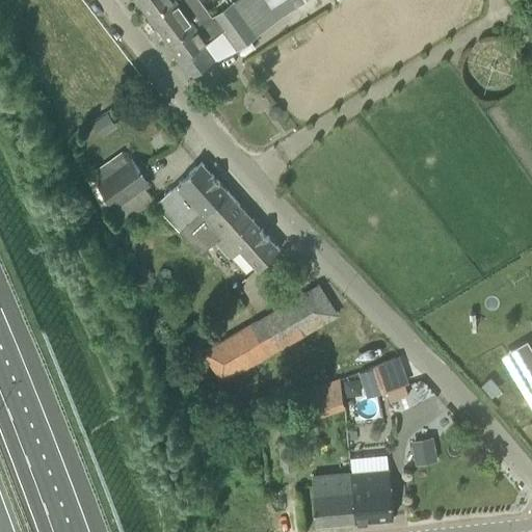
[(139,0),(151,17),(173,0),(139,0)]
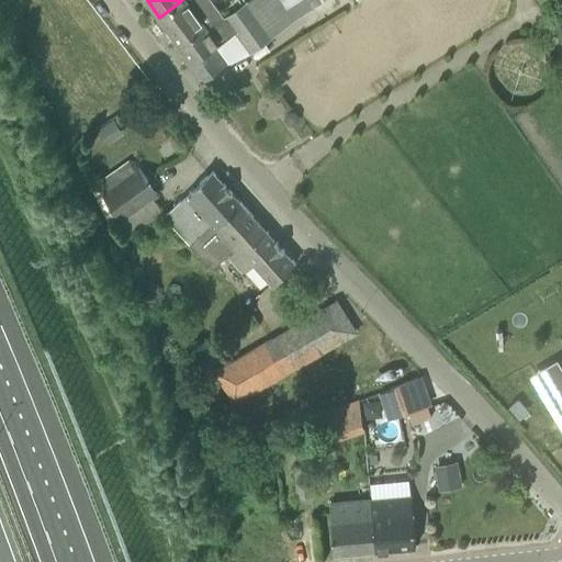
[(182,0),(159,18),(172,35),(186,25),(193,36),(206,26),(209,30),(225,18),(212,0),(182,0)]
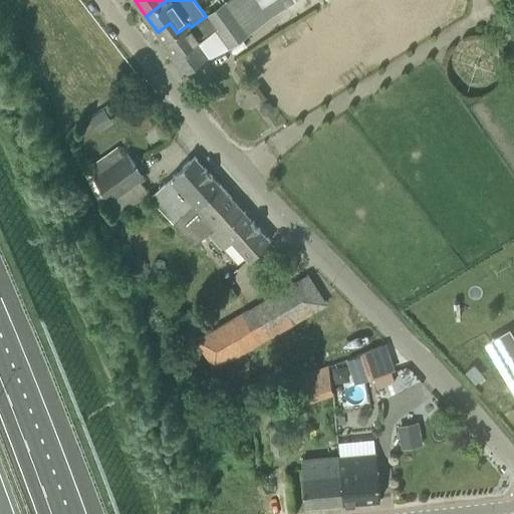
[(215,29),(229,47),(269,17),(293,0),(228,0),(227,1),(216,8),(208,14),(218,27),(215,29)]
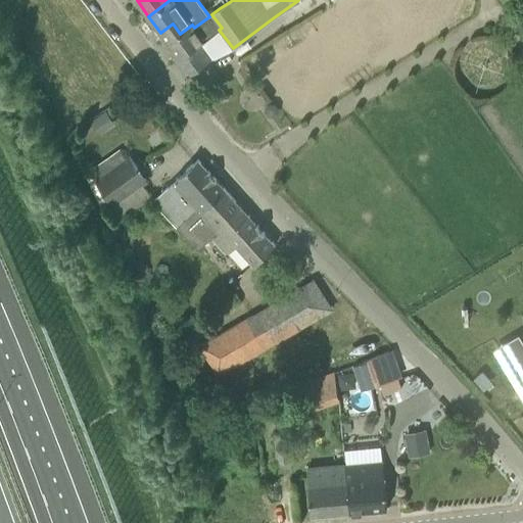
[(222,28),(211,14),(209,16),(194,28),(192,25),(180,34),(173,24),(160,33),(178,56),(174,58),(187,76),(211,56),(201,43),(219,30),(222,28)]
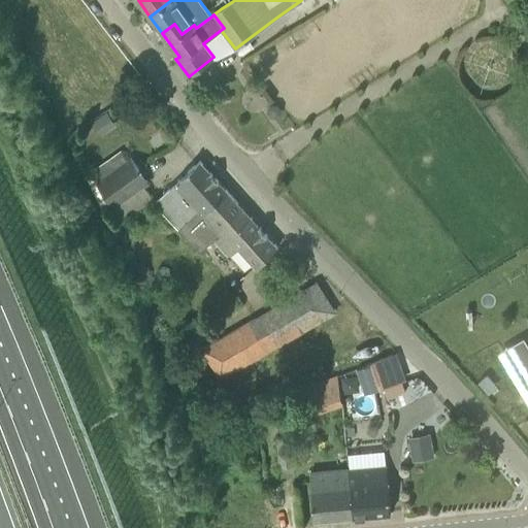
[(121,152),(90,173),(113,206),(149,182),(131,158),(127,161),(121,152)]
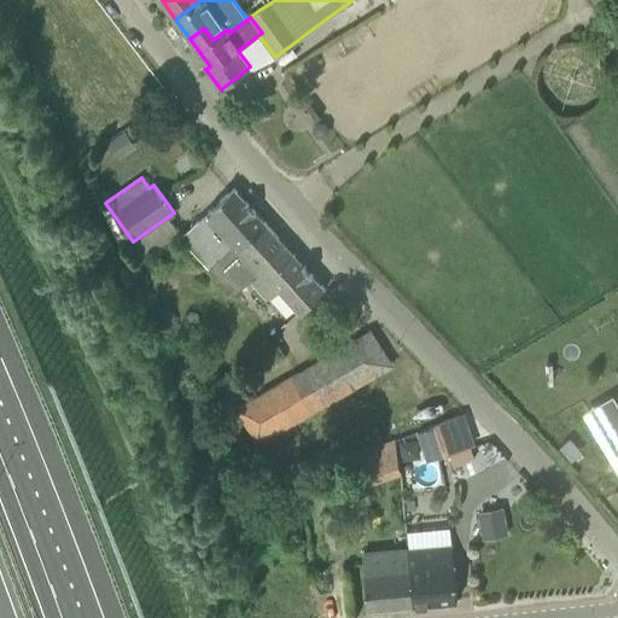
[(231,257),(267,225),(234,188),(182,235),(211,268),(227,254),(231,257)]
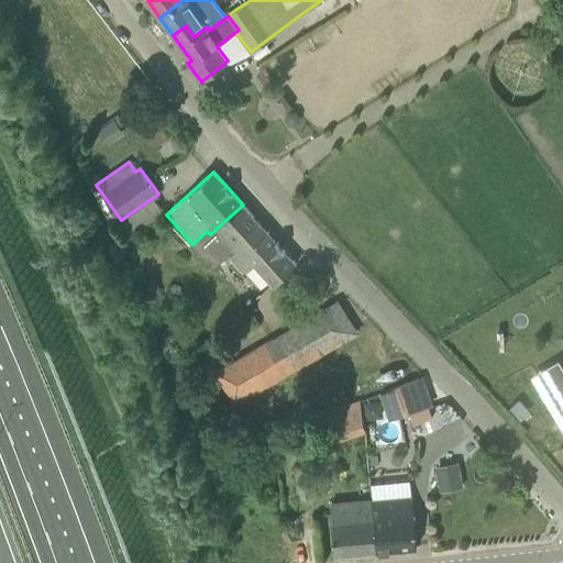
[(227,255),(236,265),(243,273),(253,263),(273,285),(297,264),(243,205),(210,234),(207,231),(192,244),(213,267),(227,255)]
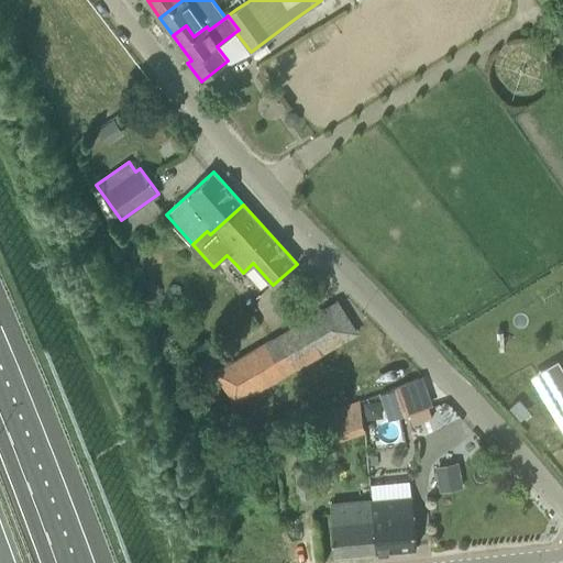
[(234,401),(356,332),(338,302),(216,372),(221,383),(219,383),(224,394),(229,392),(234,401)]
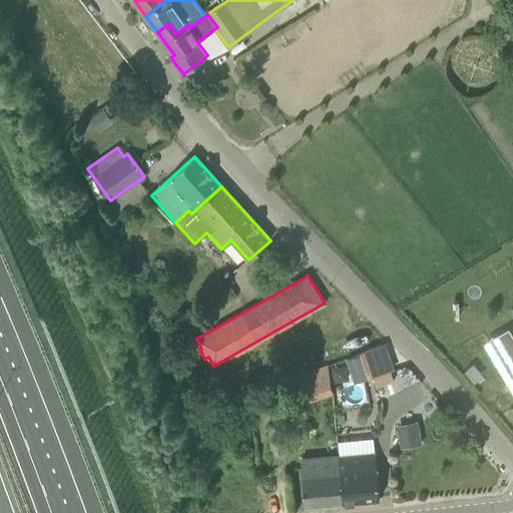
[(512,328),(491,338),(512,386),(512,328)]
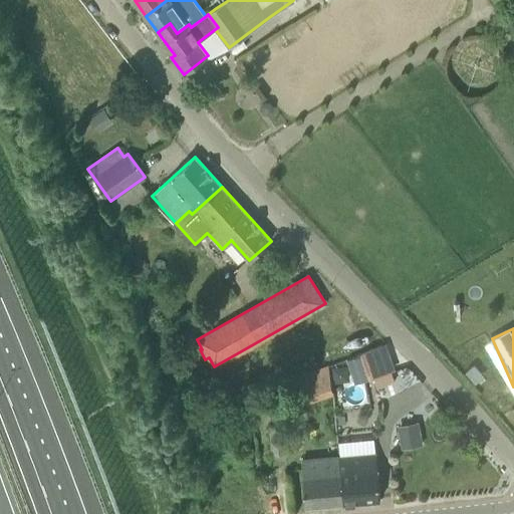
[(357,383),(372,377),(392,371),(382,345),(350,356),(357,383)]
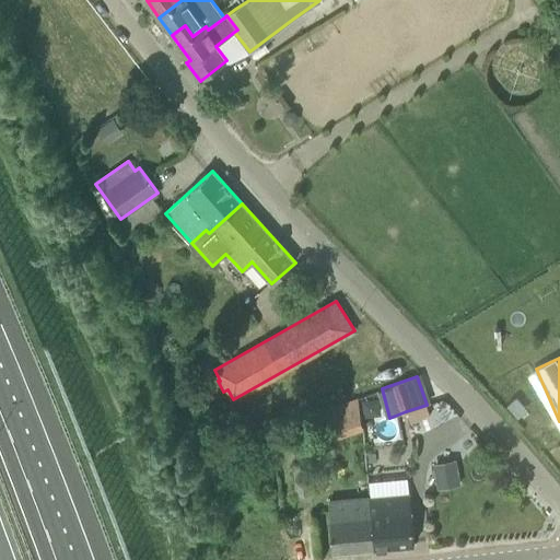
[(508,405),(518,418),(527,410),(516,397),(508,405)]
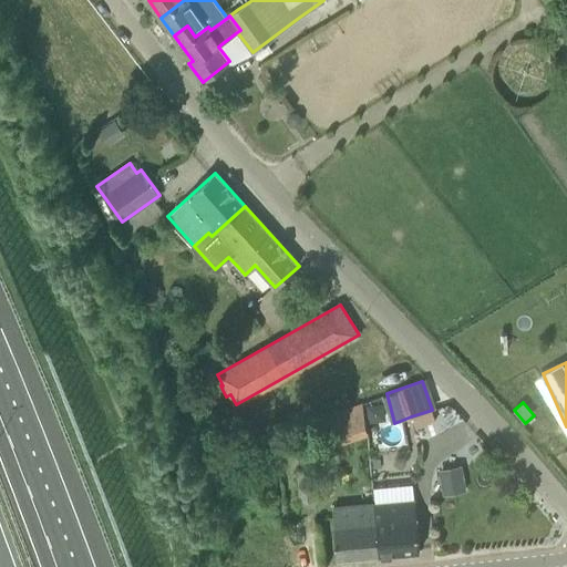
[(362,403),(320,419),(329,446),(367,433),(362,403)]
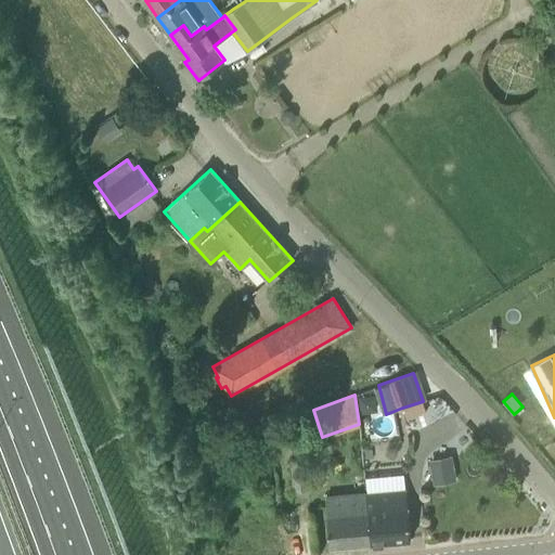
[(456,480),(452,455),(429,460),(435,485),(456,480)]
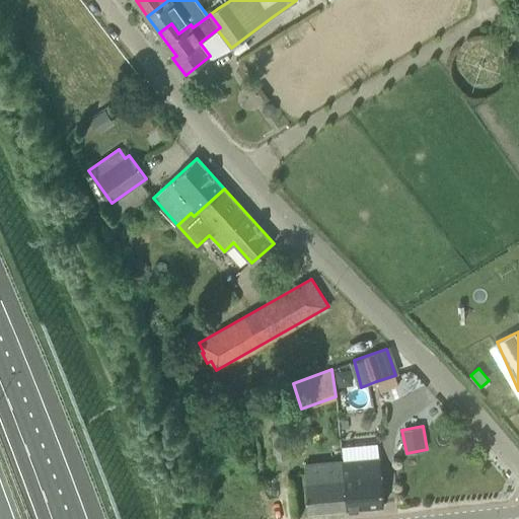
[(275,458),(291,457),(289,428),(272,430),(275,458)]
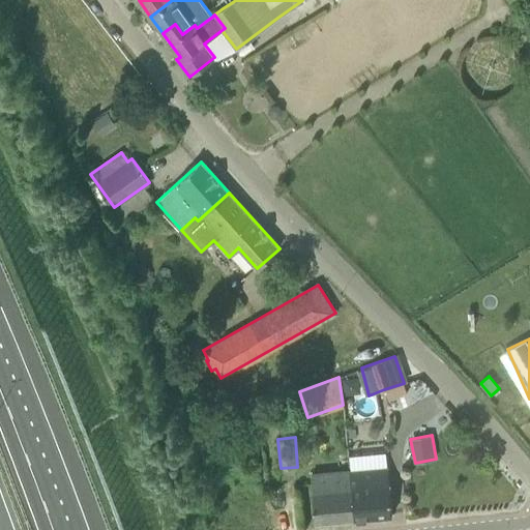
[(354,519),(392,516),(388,468),(363,470),(350,471),(354,519)]
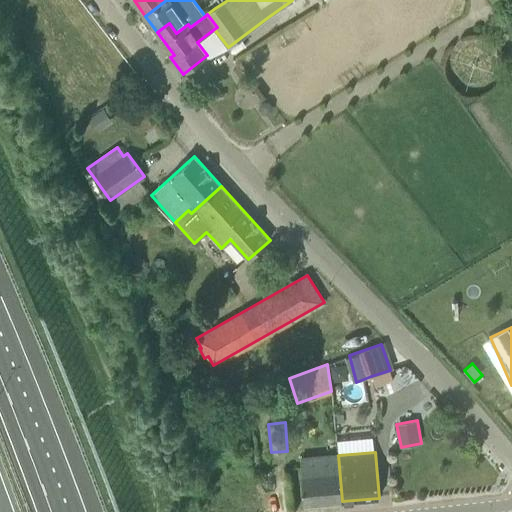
[(301,459),(305,505),(342,501),(338,455),(301,459)]
